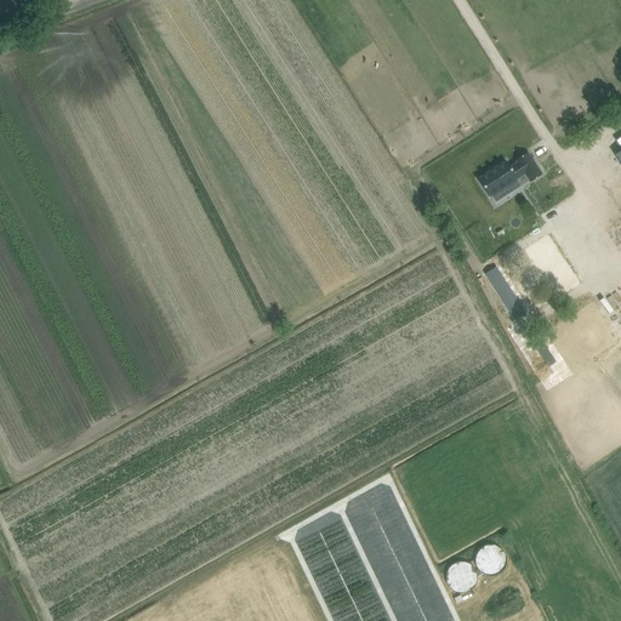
[(506,161),(479,180),(480,181),(490,197),(517,180),(520,186),(529,180),(530,182),(542,175),(528,153),(525,155),(517,161),(518,163),(510,167),(506,163),(506,161)]
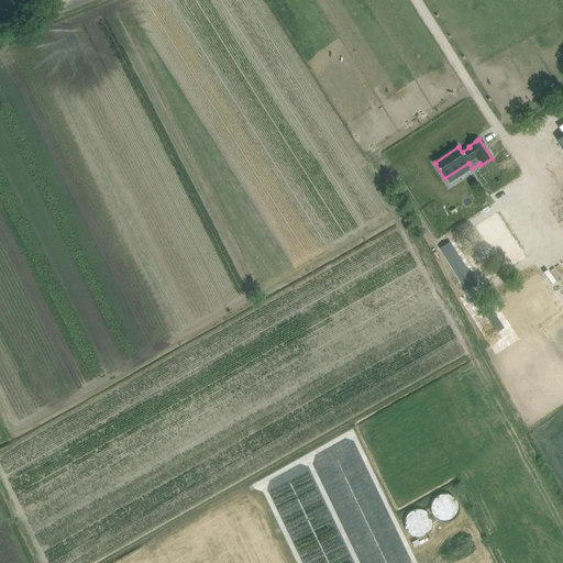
[(472,233),(501,274),(540,246),(528,230),(522,220),(520,222),(509,207),(499,213),(472,233)]
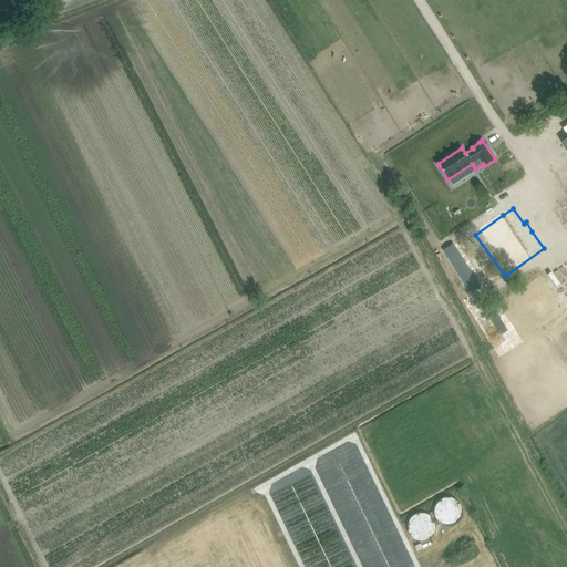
[(462,217),(450,222),(453,232),(465,227),(462,217)]
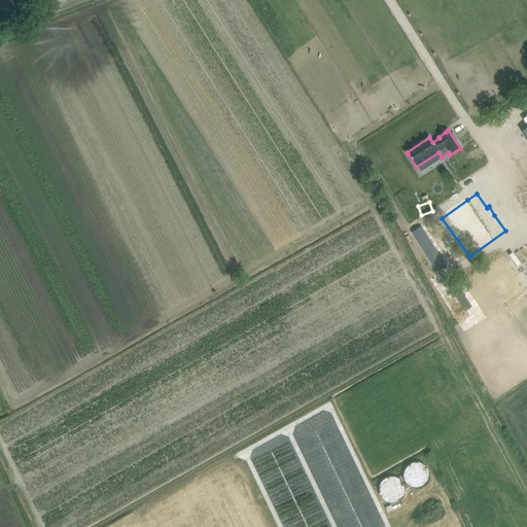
[(438,259),(418,227),(411,233),(435,272),(446,266),(441,258),(438,259)]
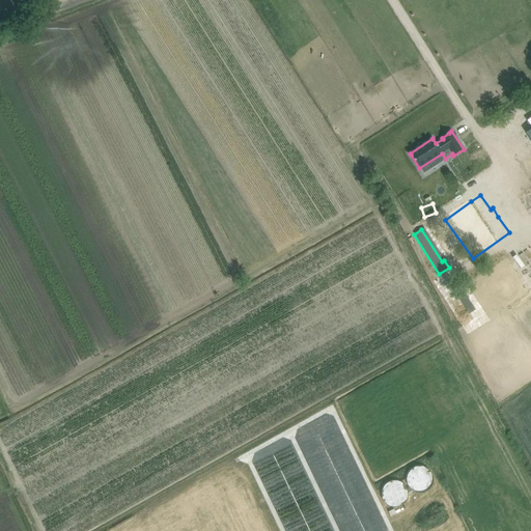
[(465,294),(458,299),(469,314),(475,310),(465,294)]
